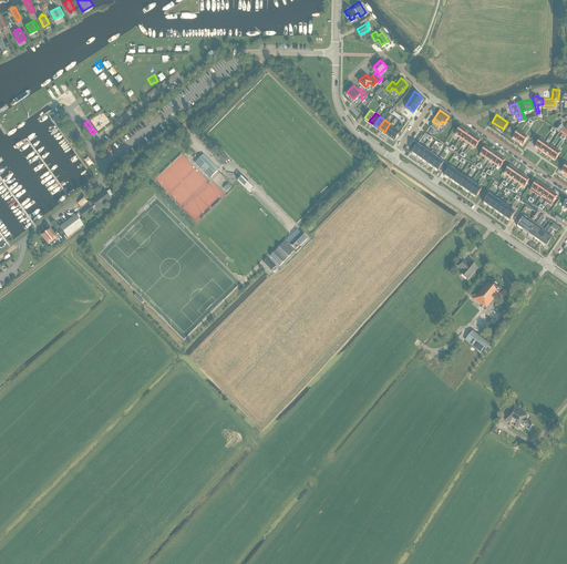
[(389,135),(394,126),(390,123),(384,132),(389,135)]
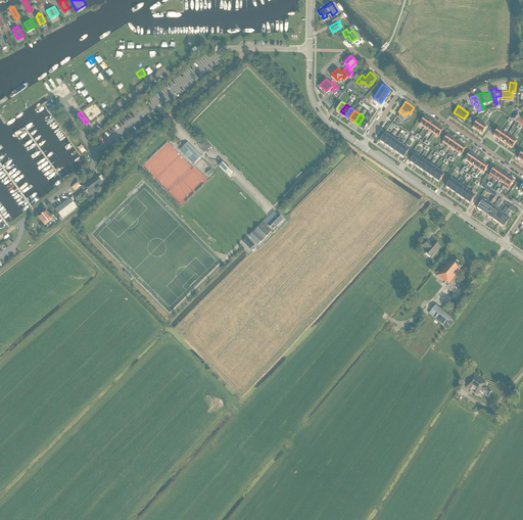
[(424,125),(429,117),(424,114),(419,122),(424,125)]
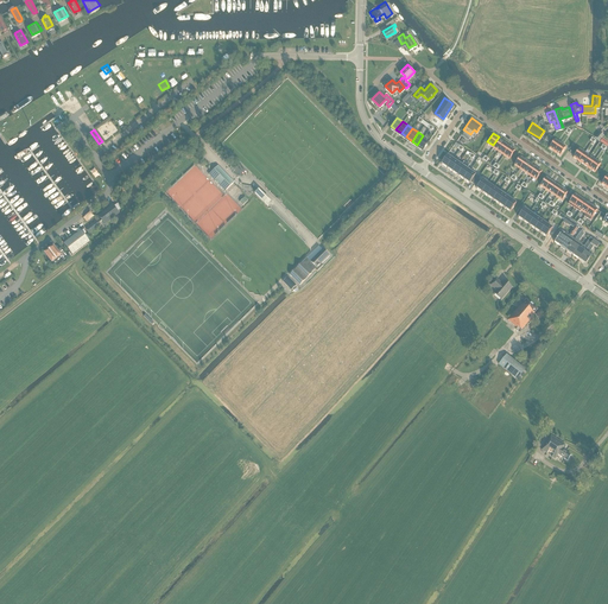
[(429,139),(423,135),(417,145),(423,148),(429,139)]
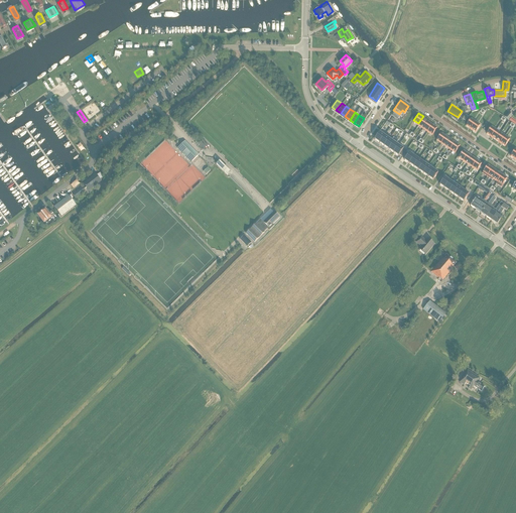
[(423,116),(418,123),(423,126),(428,119),(423,116)]
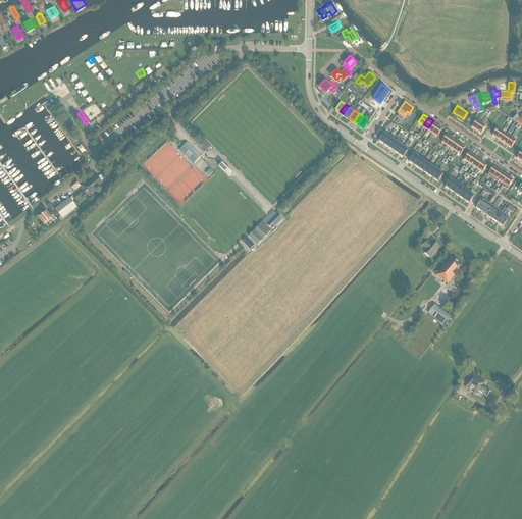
[(471,124),(476,127),(481,120),(476,117),(471,124)]
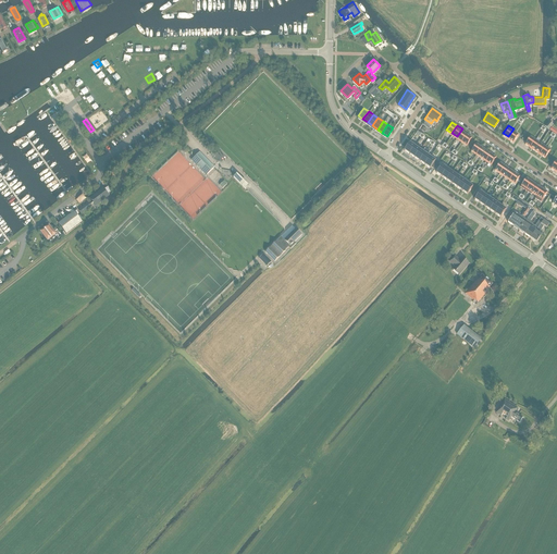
[(461,139),(467,132),(462,128),(457,136),(461,139)]
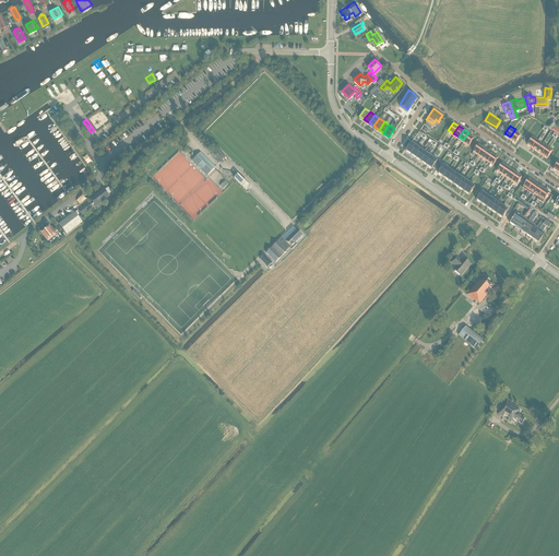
[(510,137),(514,141),(521,132),(515,129),(510,137)]
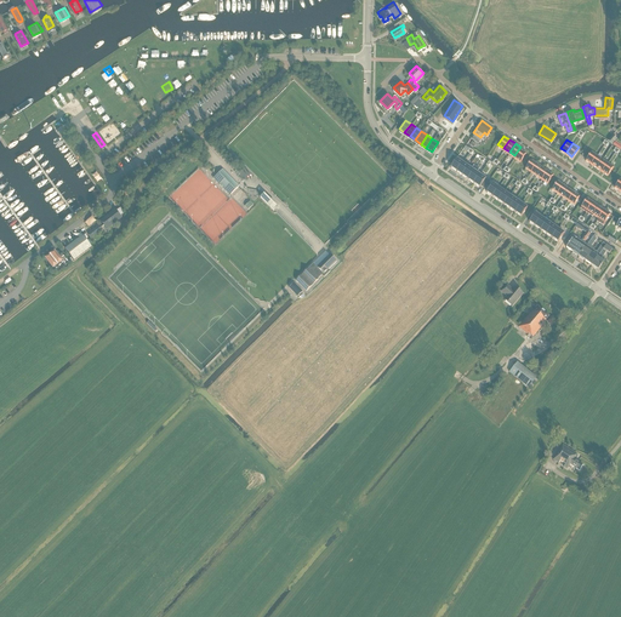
[(527,150),(520,147),(514,155),(520,159),(527,150)]
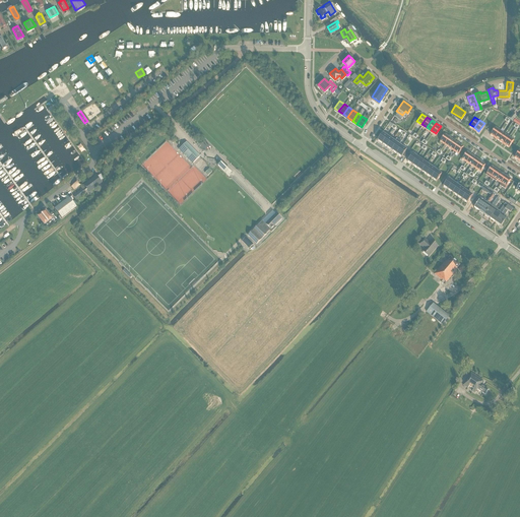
[(491,132),(495,135),(500,128),(496,125),(491,132)]
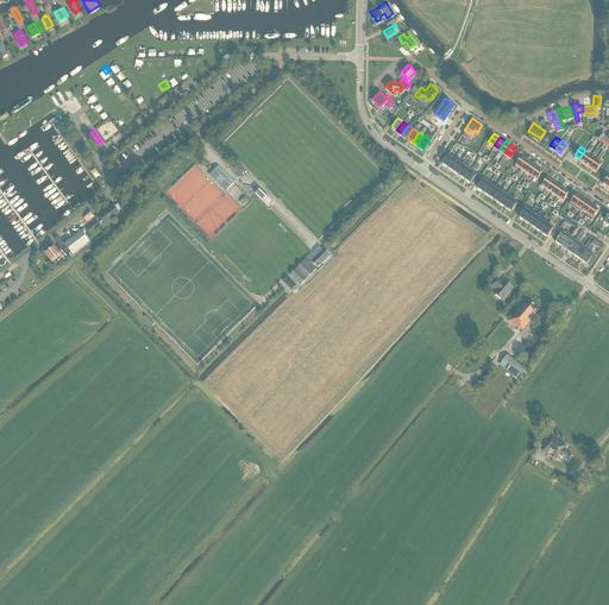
[(579,158),(585,162),(591,153),(585,150),(579,158)]
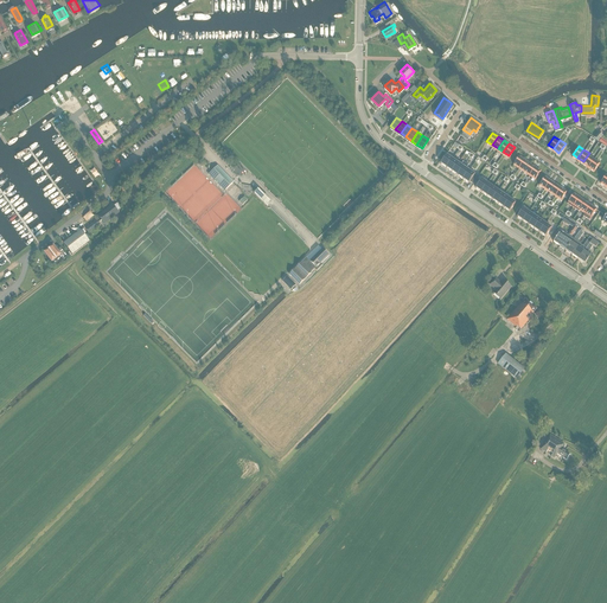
[(440,161),(446,165),(453,154),(447,151),(440,161)]
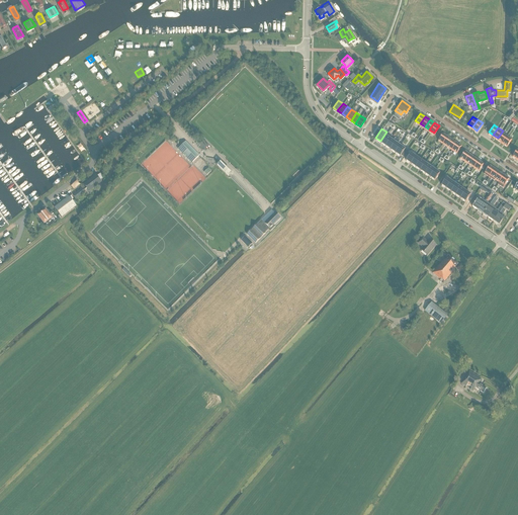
[(443,142),(448,134),(443,131),(438,139),(443,142)]
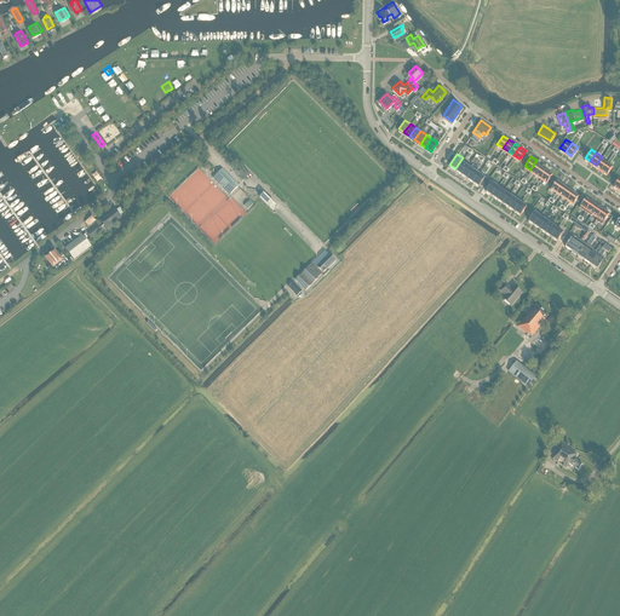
[(607,160),(602,156),(596,165),(601,168),(607,160)]
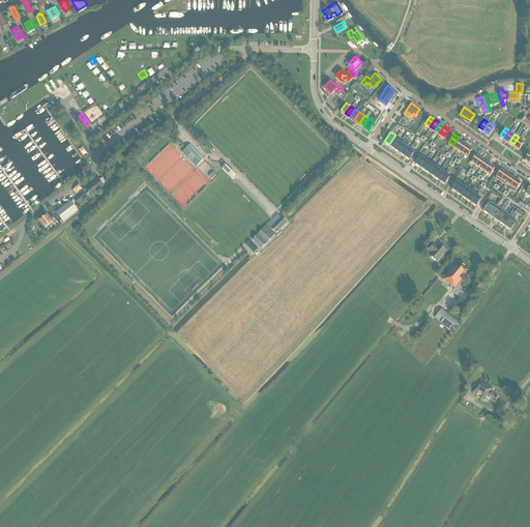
[(395,135),(389,144),(394,147),(401,139),(402,138),(395,135)]
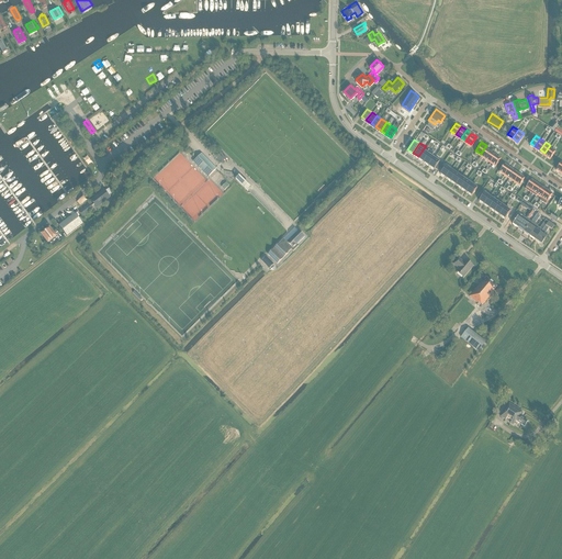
[(491,148),(486,145),(481,154),(485,157),(491,148)]
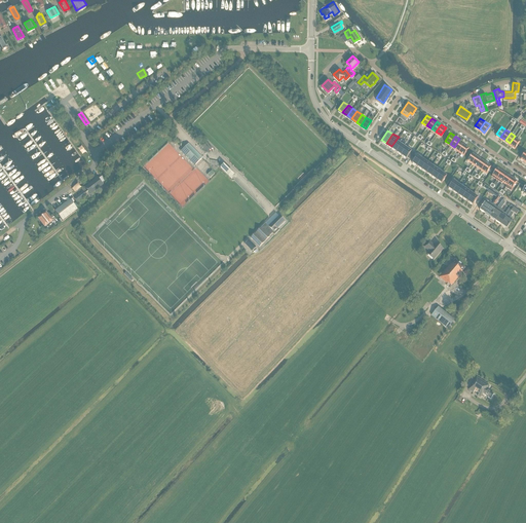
[(510,143),(515,147),(520,139),(515,136),(510,143)]
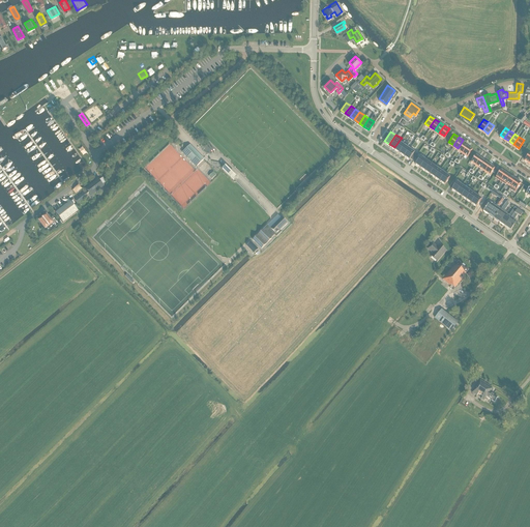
[(401,139),(394,147),(400,151),(405,142),(401,139)]
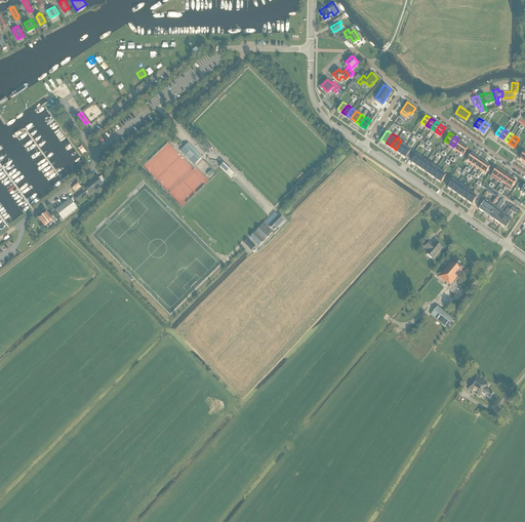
[(453,147),(457,150),(463,142),(458,138),(453,147)]
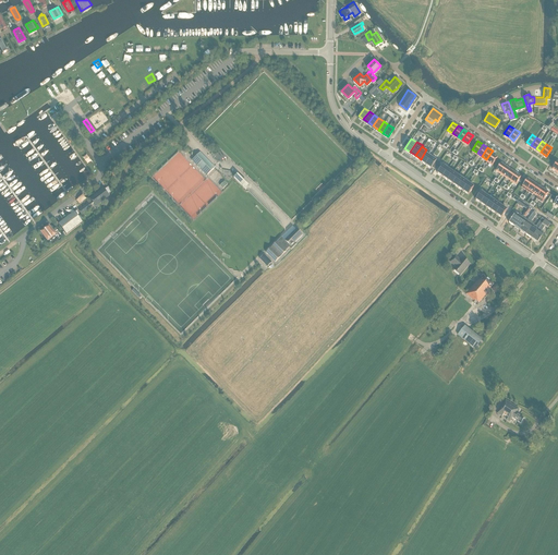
[(206,172),(207,171),(215,165),(201,149),(192,158),(206,172)]
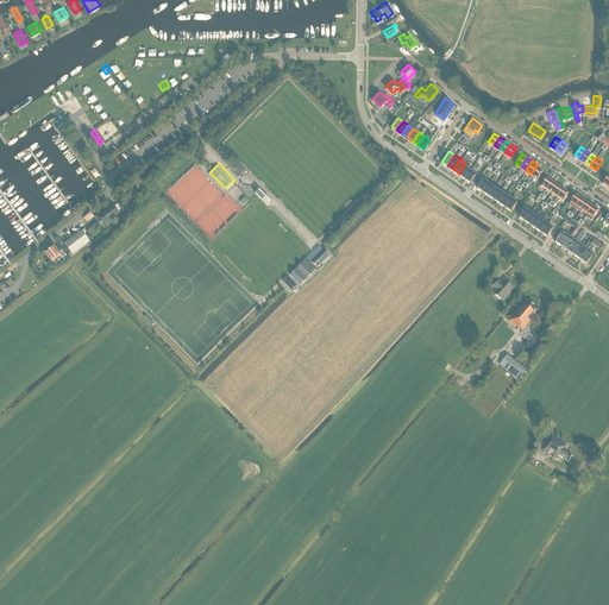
[(465,163),(459,174),(464,177),(471,166),(465,163)]
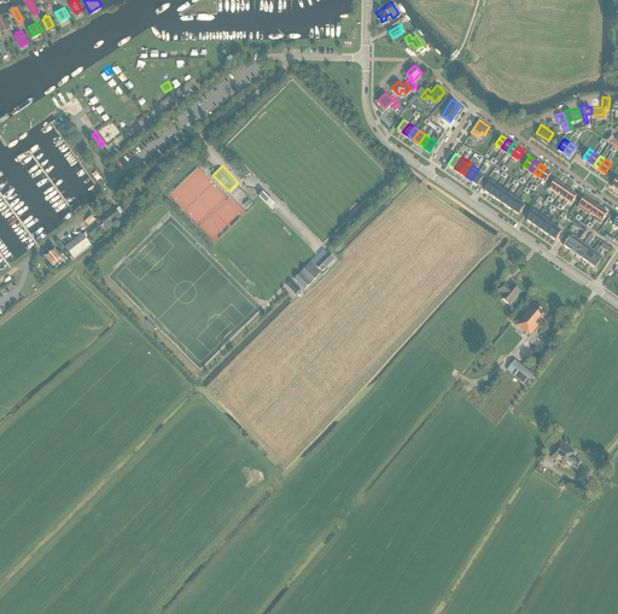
[(546,167),(538,176),(544,180),(551,171),(546,167)]
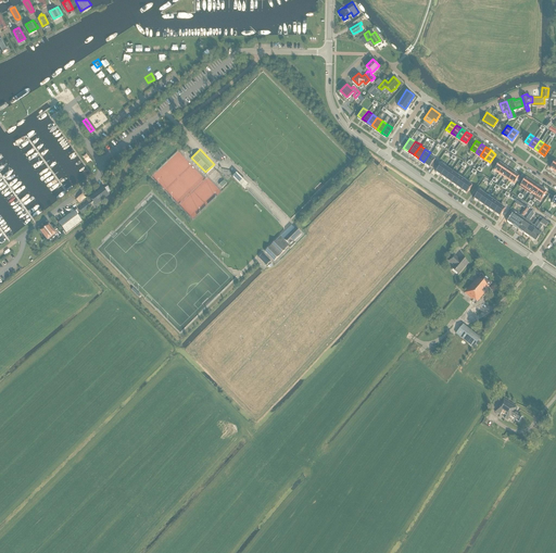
[(429,165),(430,164),(433,165),(438,160),(434,158),(436,156),(430,152),(424,162),(429,165)]
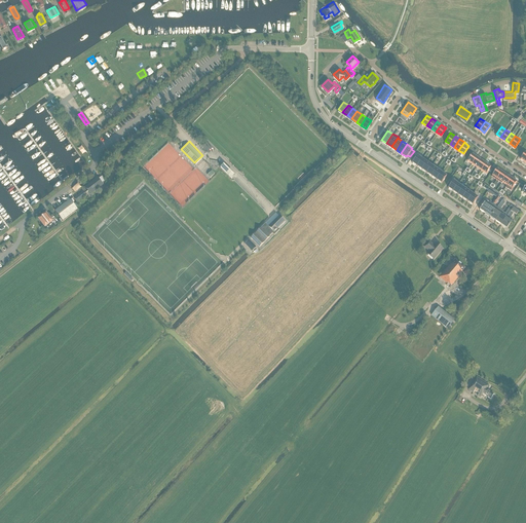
[(472,161),(477,154),(473,151),(467,158),(472,161)]
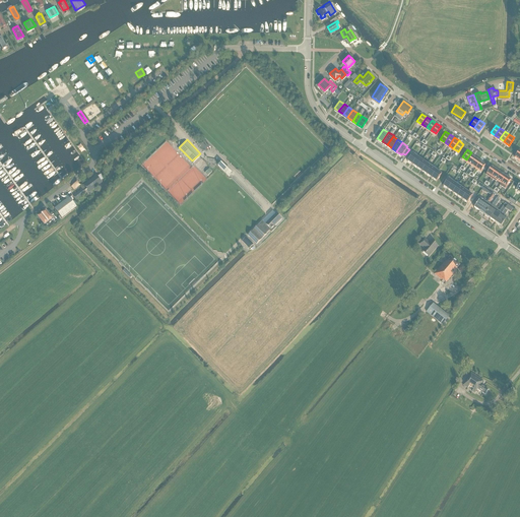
[(412,163),(417,154),(412,151),(407,158),(412,163)]
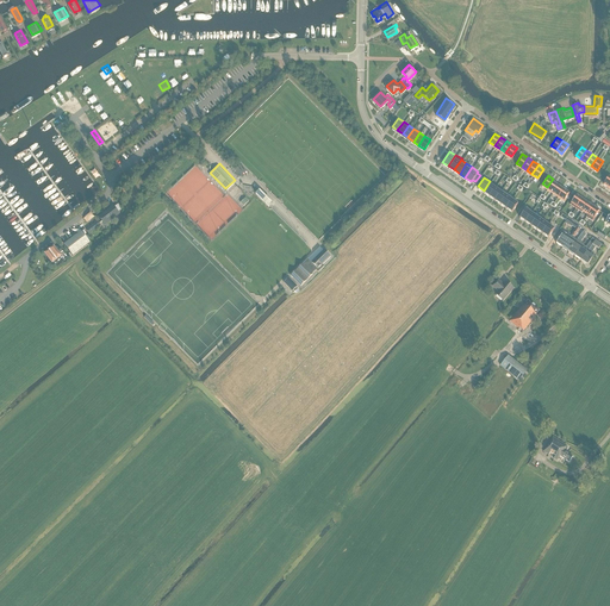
[(553,191),(559,182),(553,179),(547,187),(553,191)]
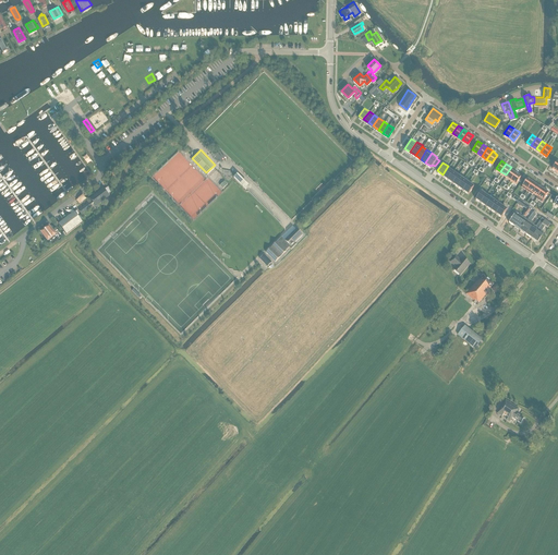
[(448,178),(453,170),(448,166),(443,175),(448,178)]
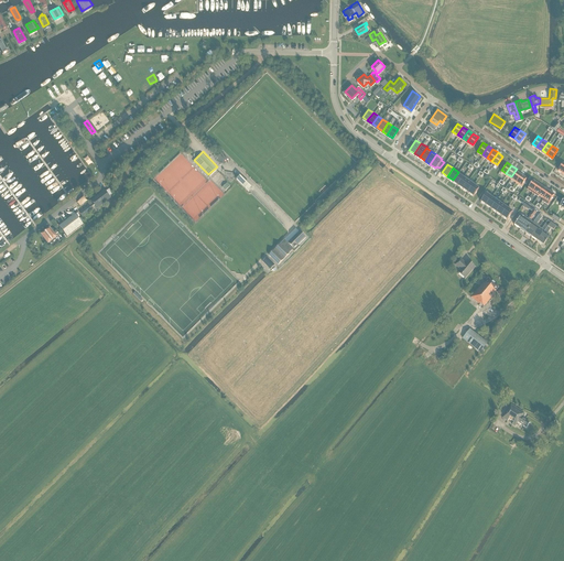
[(517,169),(511,176),(516,180),(521,172),(517,169)]
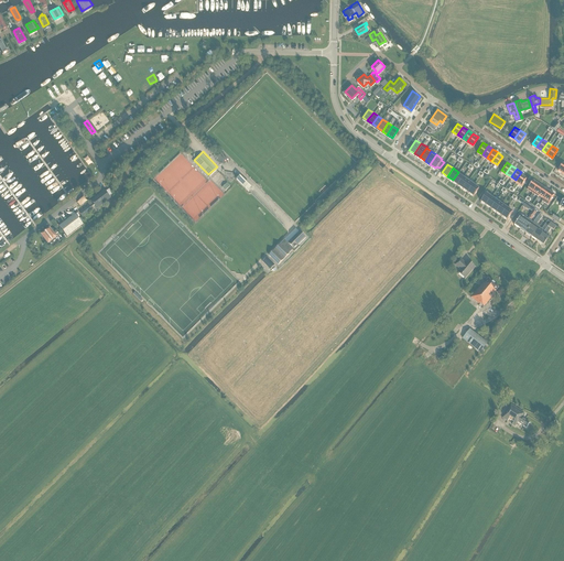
[(453,180),(457,183),(463,175),(458,172),(453,180)]
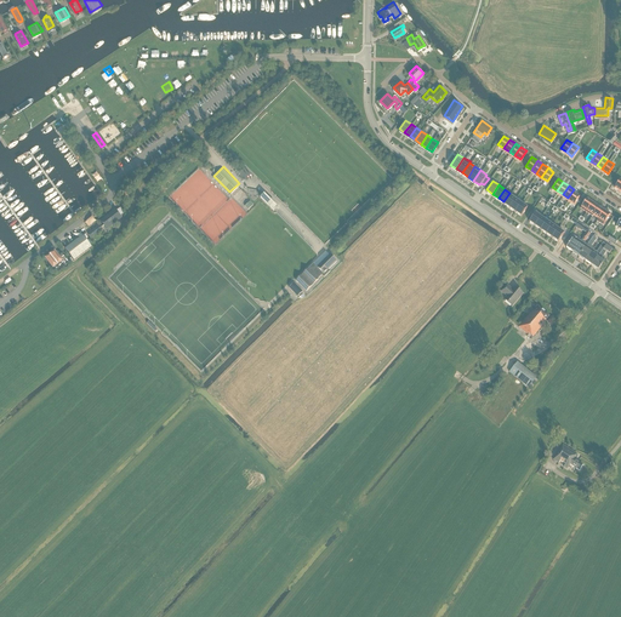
[(580,193),(574,189),(568,198),(574,201),(580,193)]
